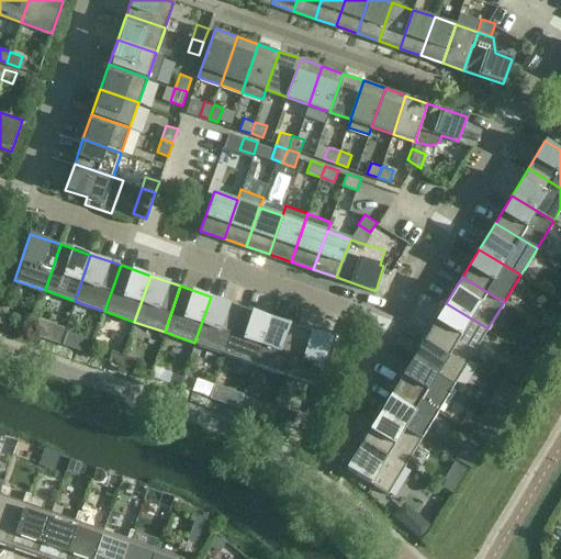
[(194,343),(225,353),(240,306),(211,297),(194,343)]
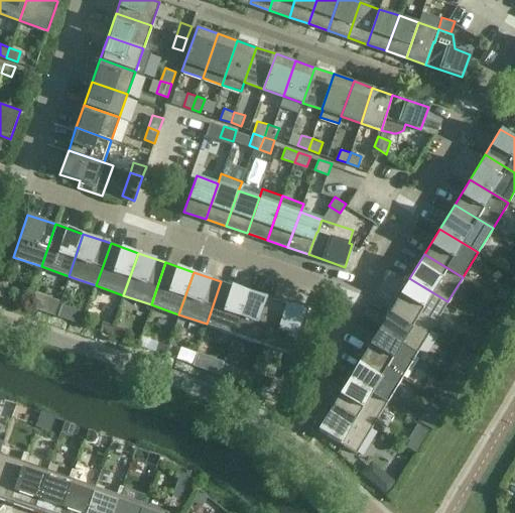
[(432,327),(447,301),(409,278),(394,303),(432,327)]
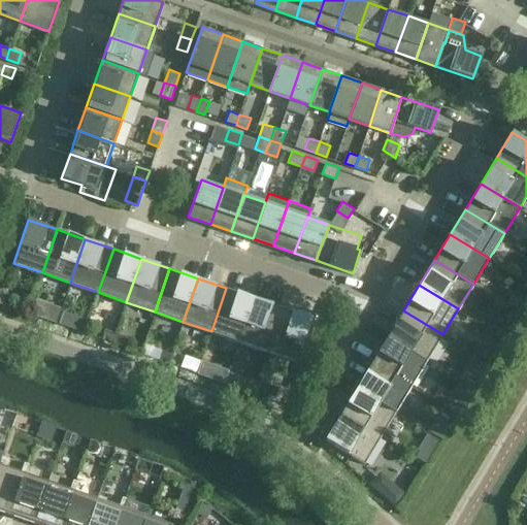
[(226,288),(211,331),(239,341),(254,298),(226,288)]
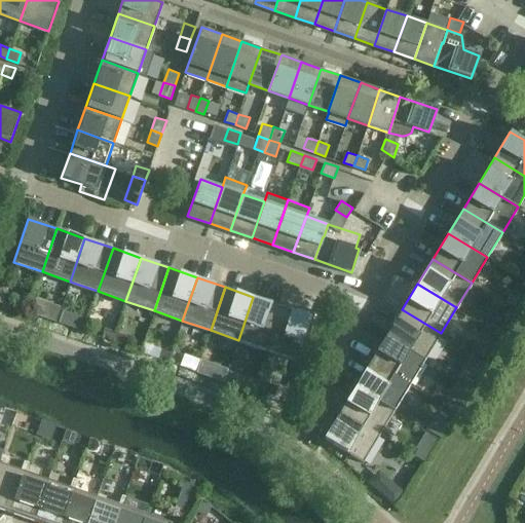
[(238,340),(266,349),(282,306),(253,297),(238,340)]
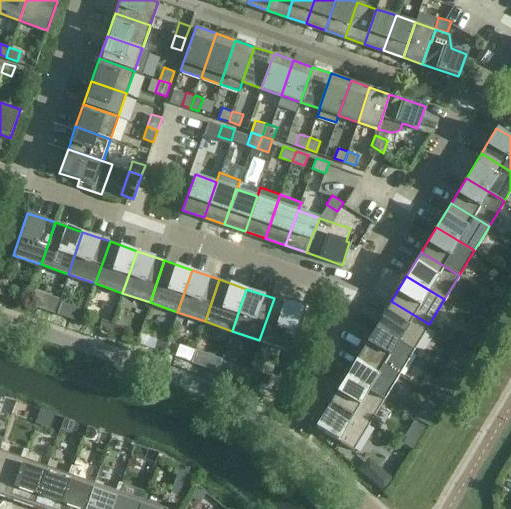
[(274,298),(259,340),(287,350),(302,308),(274,298)]
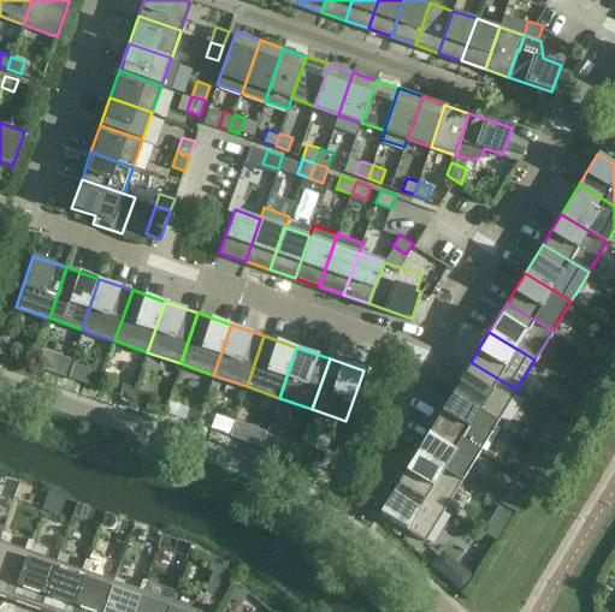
[(453,392),(498,420),(516,390),(471,362),(453,392)]
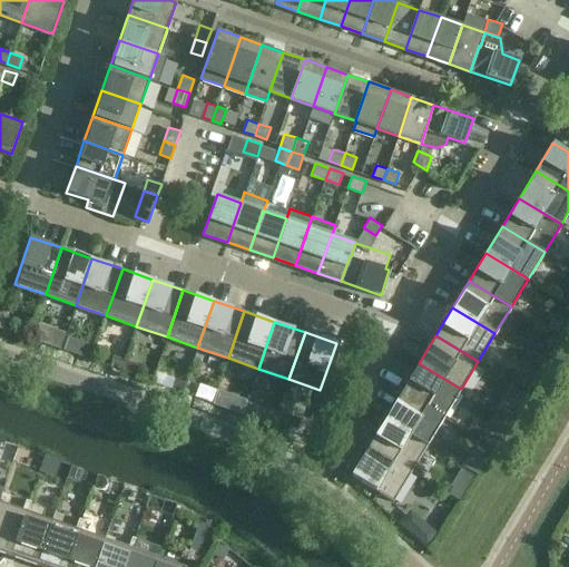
[(115,353),(111,364),(121,368),(126,357),(115,353)]
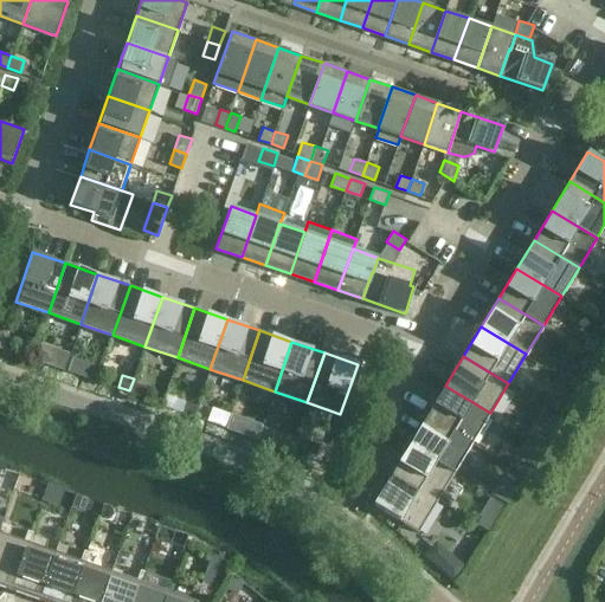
[(147,383),(134,379),(129,390),(143,395),(147,383)]
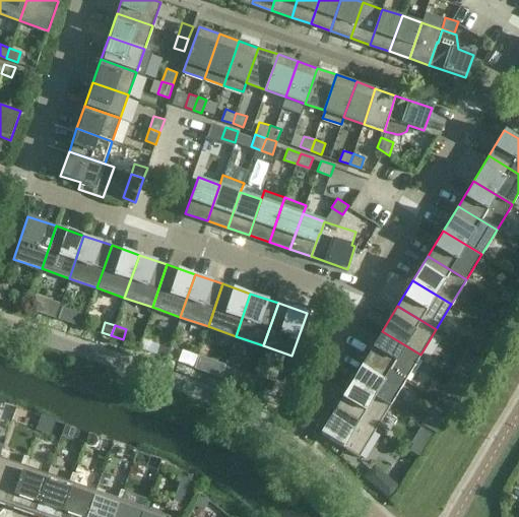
[(405,380),(420,354),(382,331),(367,357),(405,380)]
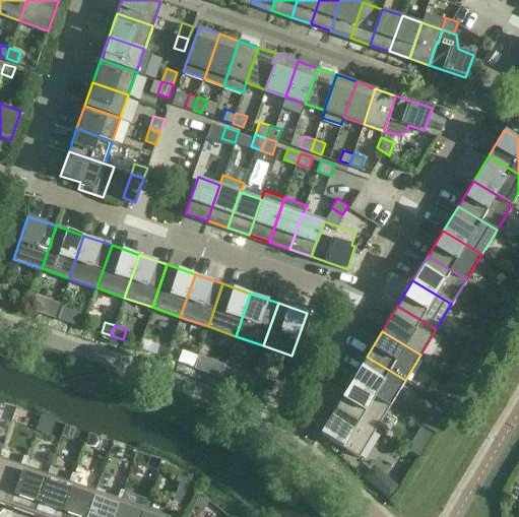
[(474,338),(469,347),(479,352),(484,344),(474,338)]
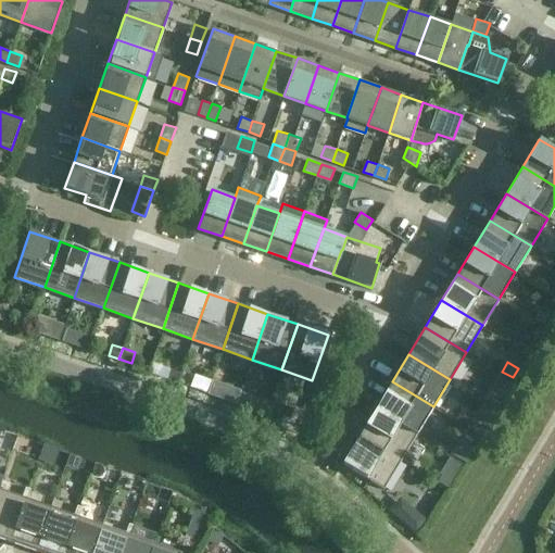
[(183,371),(172,367),(168,377),(180,380),(183,371)]
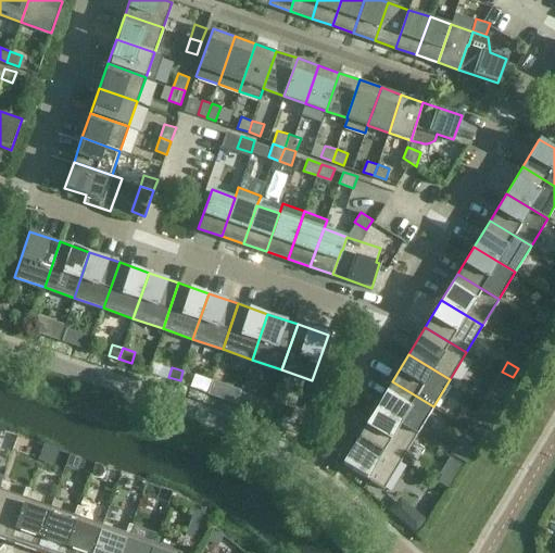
[(218,393),(222,385),(213,381),(210,390),(218,393)]
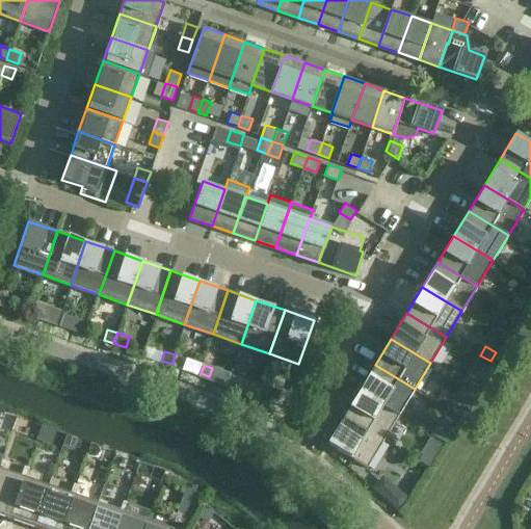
[(415,389),(375,365),(360,391),(399,415),(415,389)]
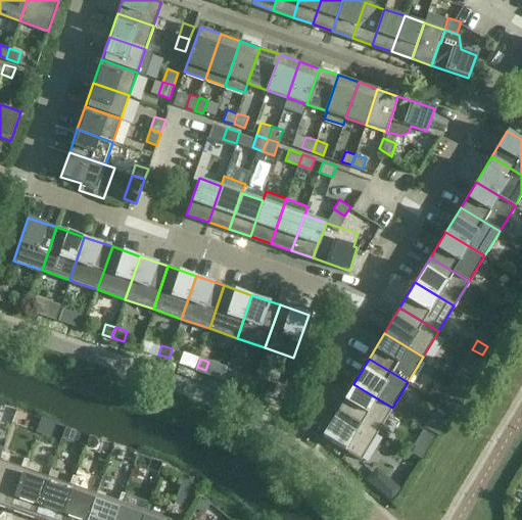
[(377,432),(392,408),(353,384),(338,409),(377,432)]
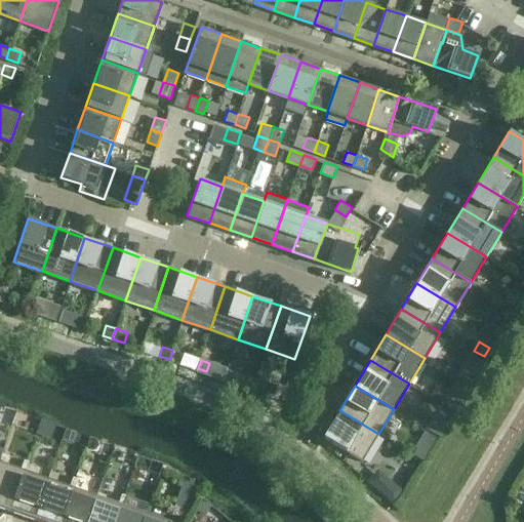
[(279,390),(275,403),(283,406),(287,393),(279,390)]
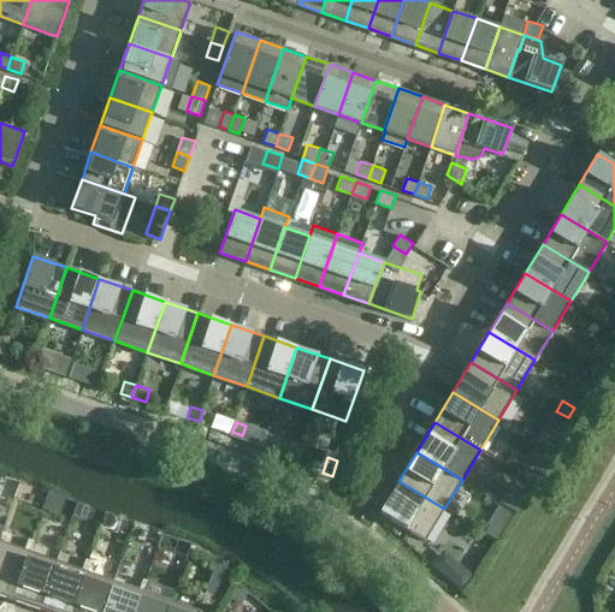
[(444,509),(398,481),(380,512),(426,540),(444,509)]
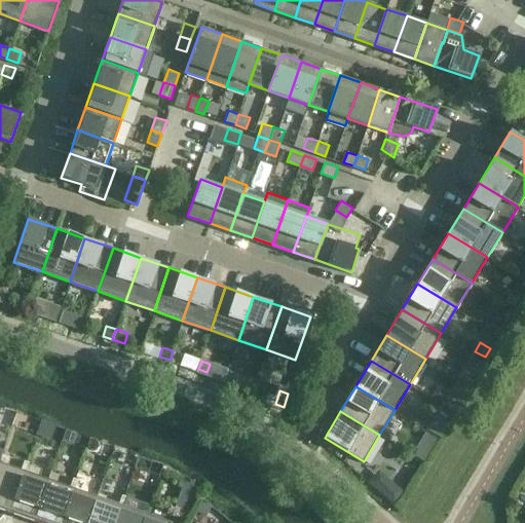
[(436,415),(427,428),(438,435),(440,437),(448,423),(446,421),(436,415)]
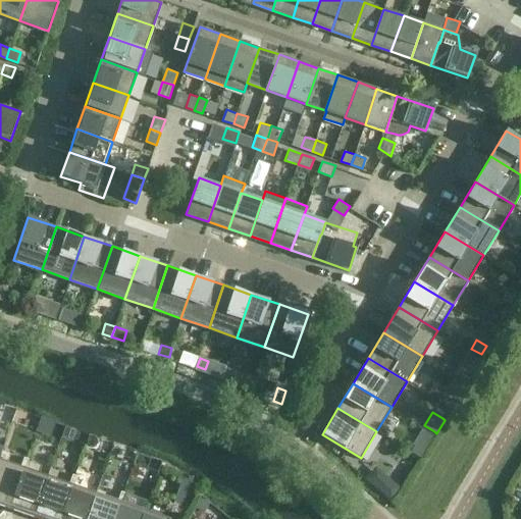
[(415,445),(411,451),(419,456),(421,457),(424,451),(423,450),(415,445)]
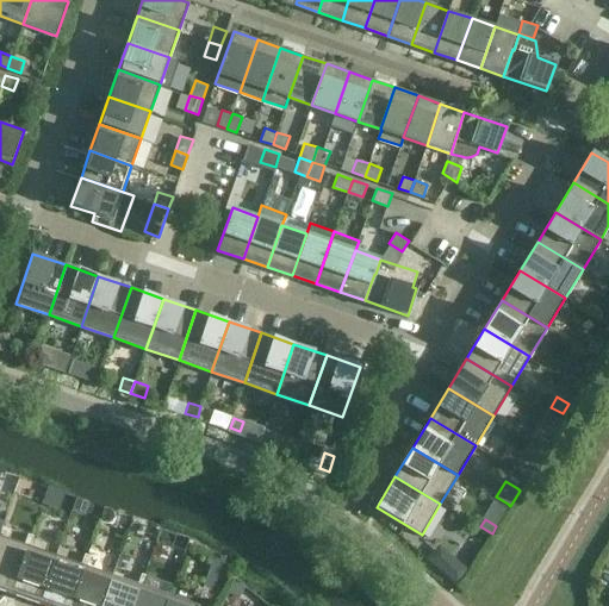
[(0,533),(0,588),(11,592),(28,544),(25,543),(0,533)]
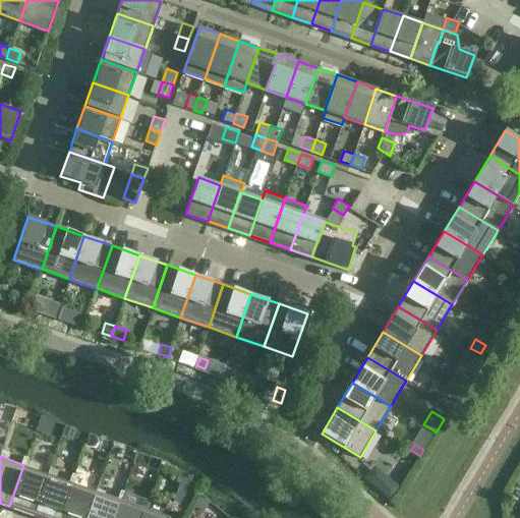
[(22,460),(21,464),(23,465),(9,506),(34,515),(48,473),(25,466),(27,461),(22,460)]
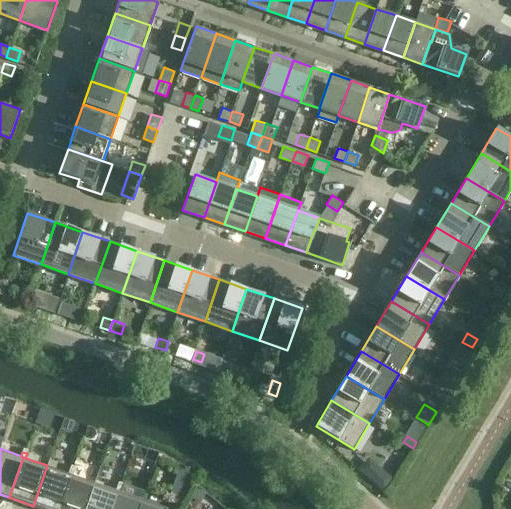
[(33,506),(42,508),(58,508),(71,474),(68,473),(47,465),(33,506)]
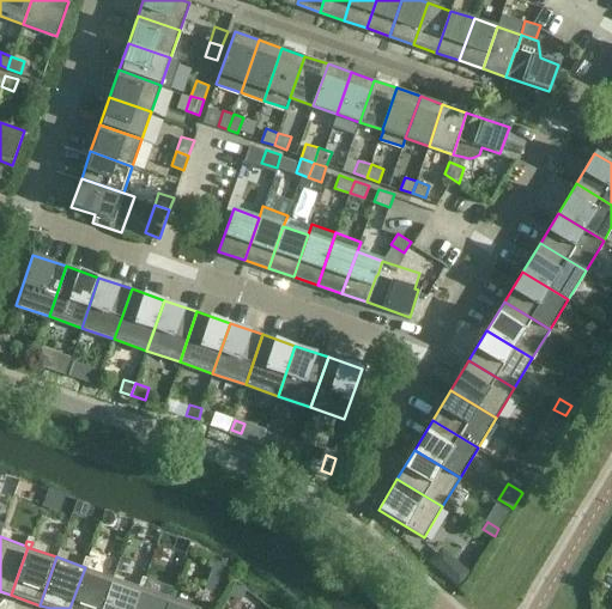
[(84,560),(82,566),(85,567),(70,608),(101,608),(113,577),(88,567),(89,562),(84,560)]
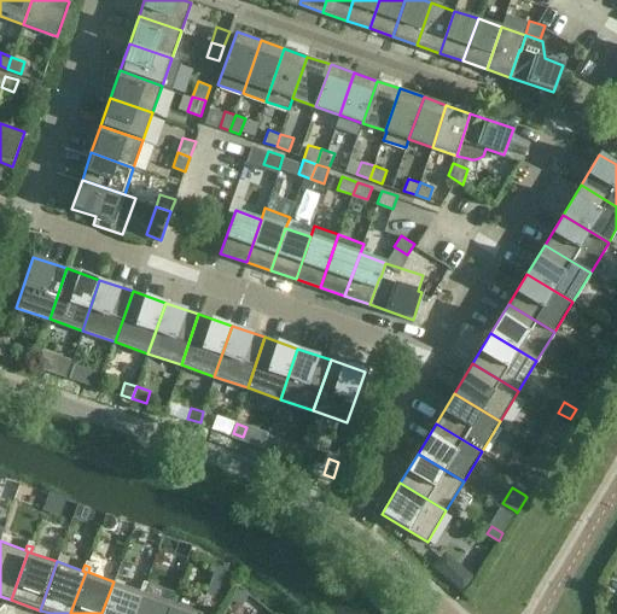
[(216,565),(205,596),(222,602),(233,571),(216,565)]
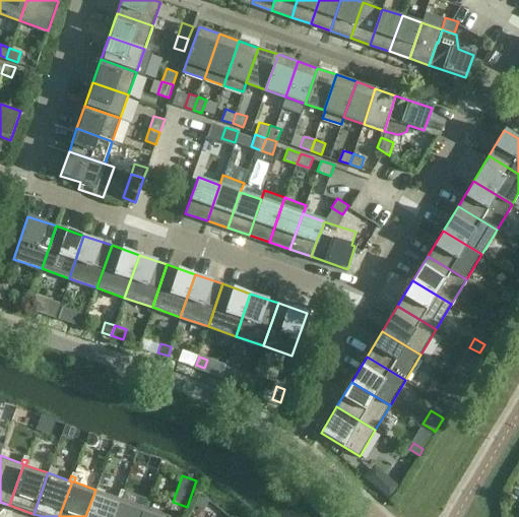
[(390,476),(379,489),(390,498),(396,490),(400,486),(399,485),(390,476)]
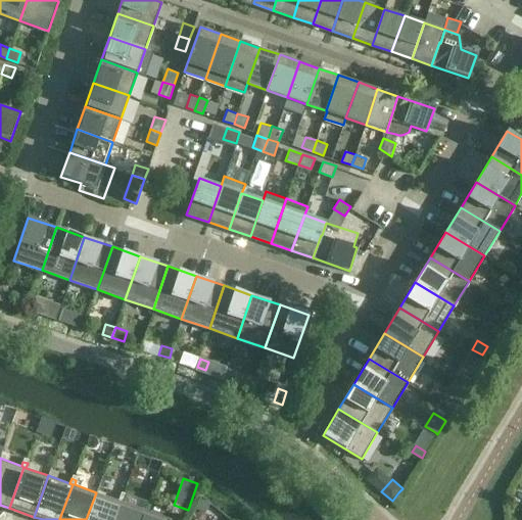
[(119,500),(96,492),(86,519),(113,519),(121,501),(119,500)]
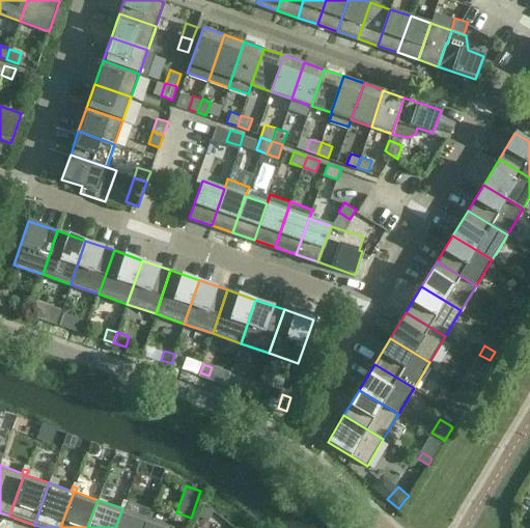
[(121,503),(120,507),(122,508),(115,527),(143,527),(147,518),(124,509),(127,505),(121,503)]
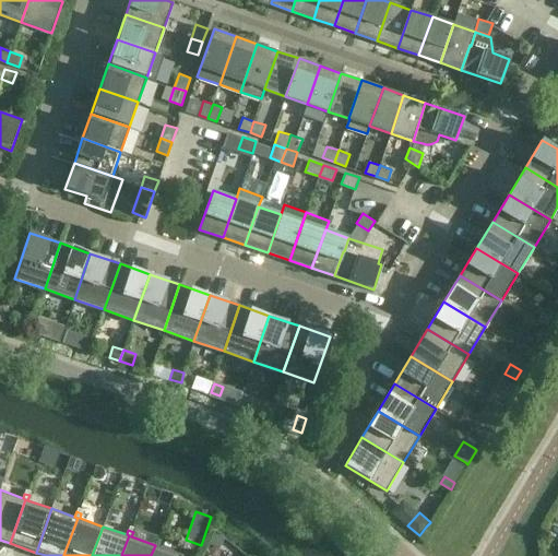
[(155,545),(151,555),(180,555),(182,554),(155,545)]
